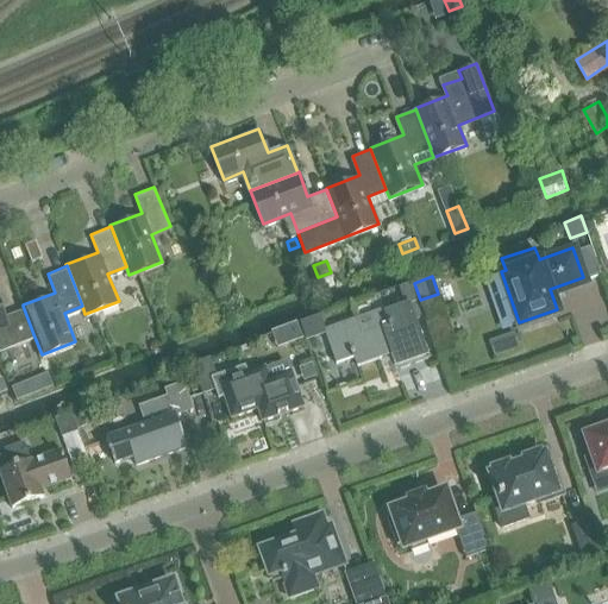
[(417,296),(407,299),(413,315),(414,316),(422,314),(417,296)]
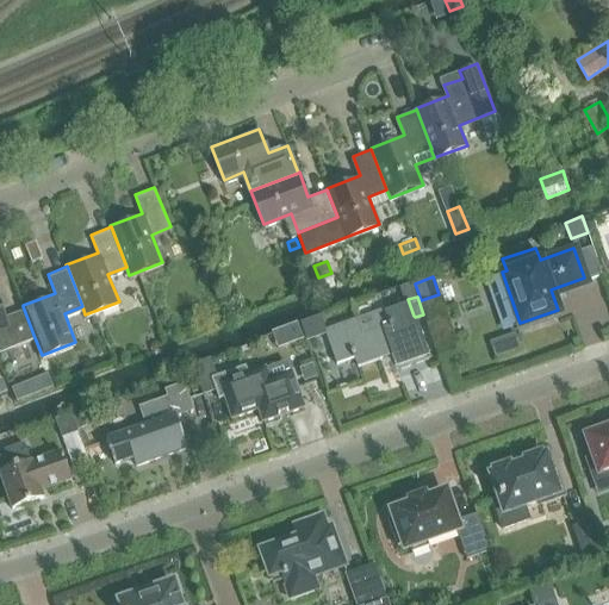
[(415,317),(414,316),(408,299),(384,307),(327,328),(325,328),(327,331),(336,361),(354,354),(358,363),(380,356),(379,350),(390,347),(395,360),(426,349),(415,317)]
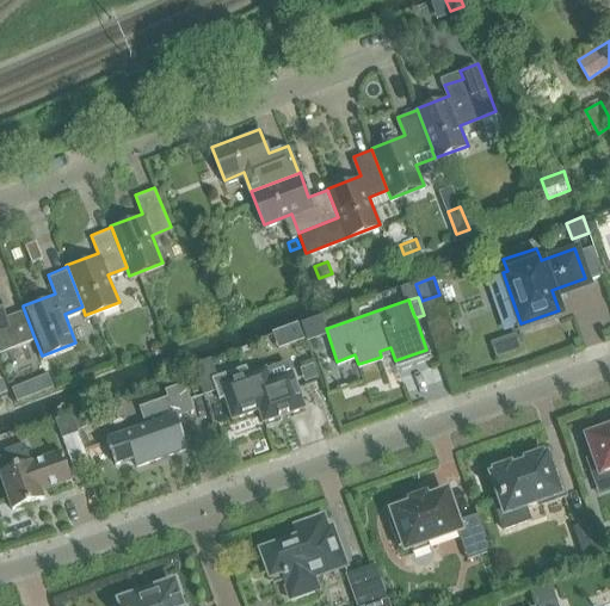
[(0,348),(34,335),(23,307),(4,314),(0,304),(0,348)]
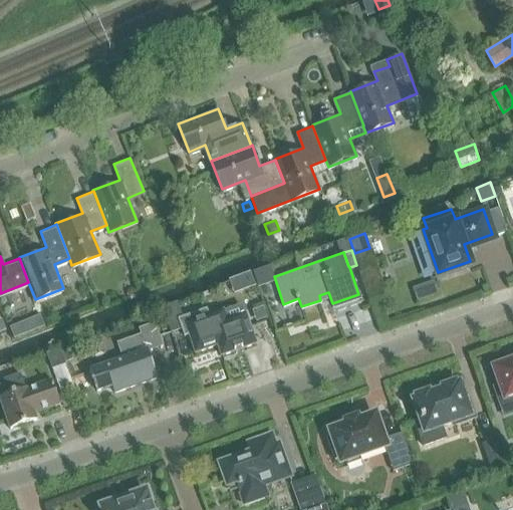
[(271,264),(253,270),(258,285),(275,279),(274,276),(275,276),(271,264)]
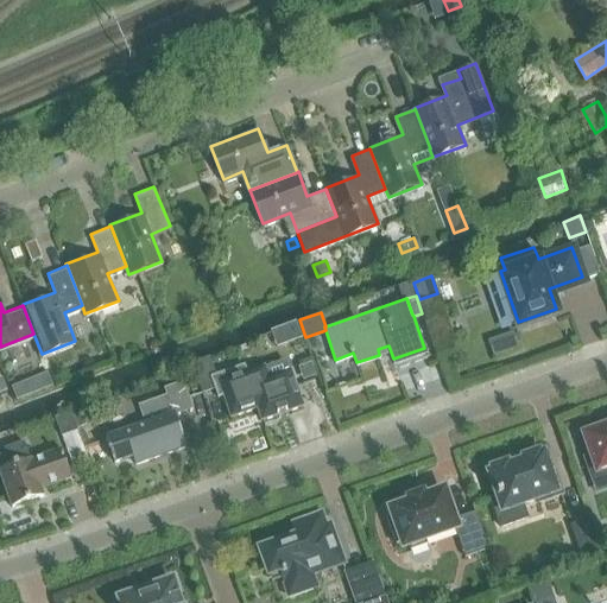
[(214,385),(209,373),(215,372),(208,354),(191,360),(202,389),(214,385)]
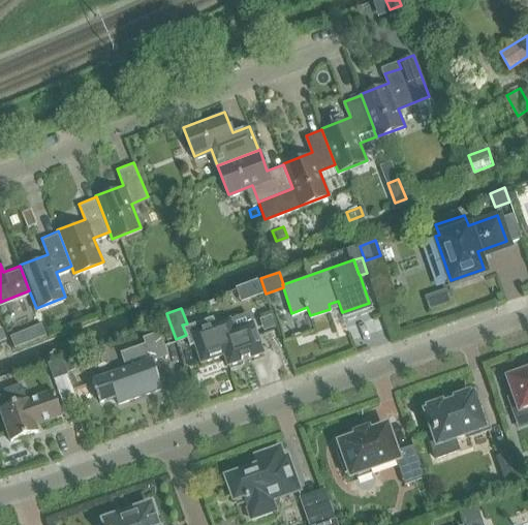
[(226,362),(227,364),(229,363),(241,359),(249,356),(261,351),(264,351),(262,348),(252,320),(251,320),(234,327),(229,317),(229,316),(214,321),(212,315),(187,323),(182,325),(186,335),(189,344),(194,342),(199,359),(200,361),(203,360),(223,352),(226,362)]
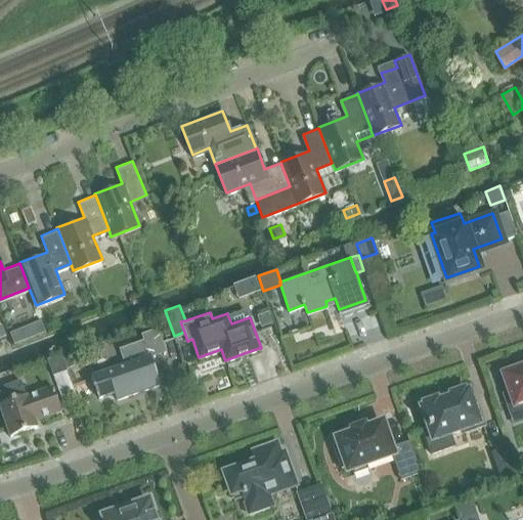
[(120,346),(126,362),(91,374),(98,394),(115,389),(117,396),(159,382),(149,353),(164,348),(157,326),(141,332),(143,338),(120,346)]
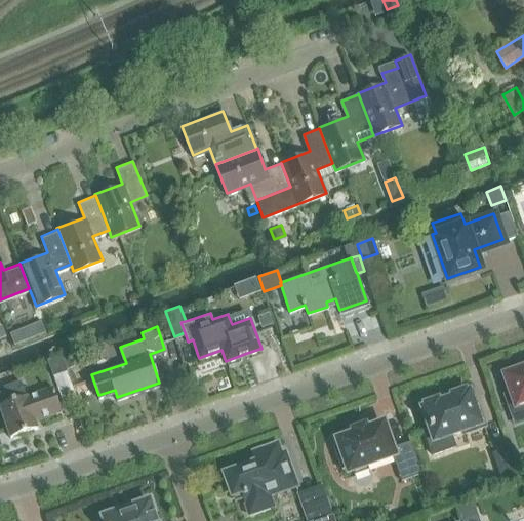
[(21,327),(9,331),(13,343),(25,338),(21,327)]
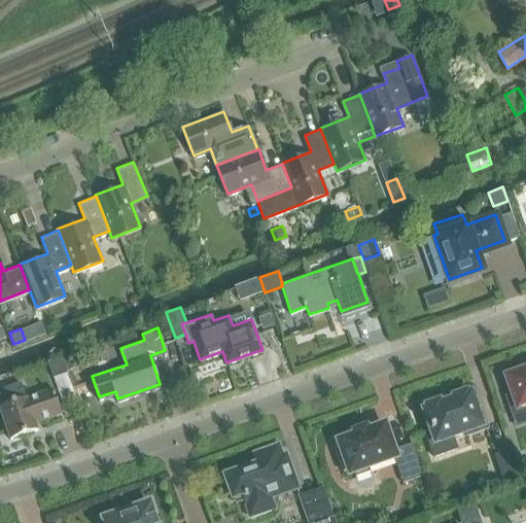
[(79,367),(67,371),(71,382),(83,378),(79,367)]
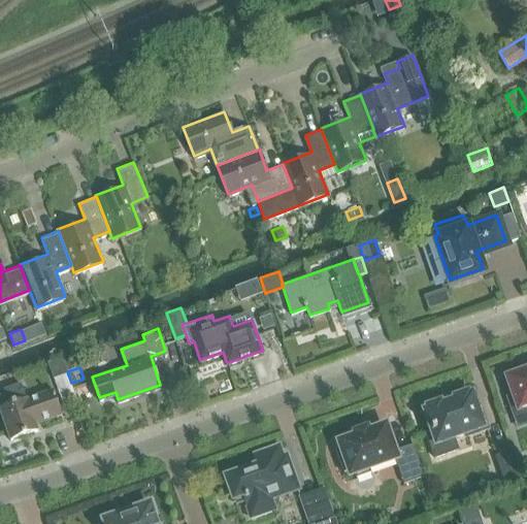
[(526,368),(507,375),(515,395),(511,397),(515,406),(512,407),(512,408),(515,407),(517,413),(526,407),(526,368)]
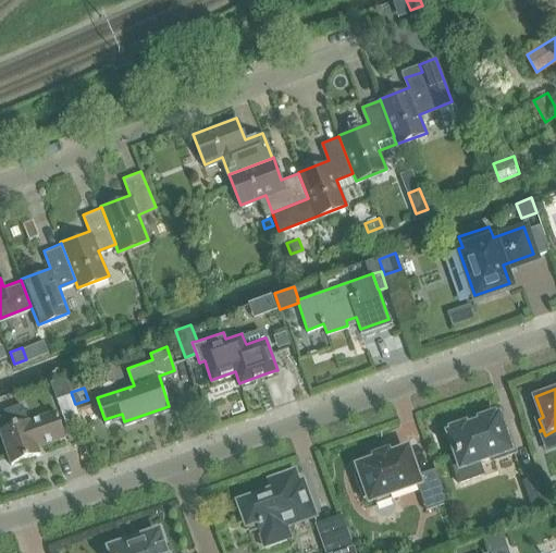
[(71,392),(57,397),(65,424),(81,418),(75,404),(71,392)]
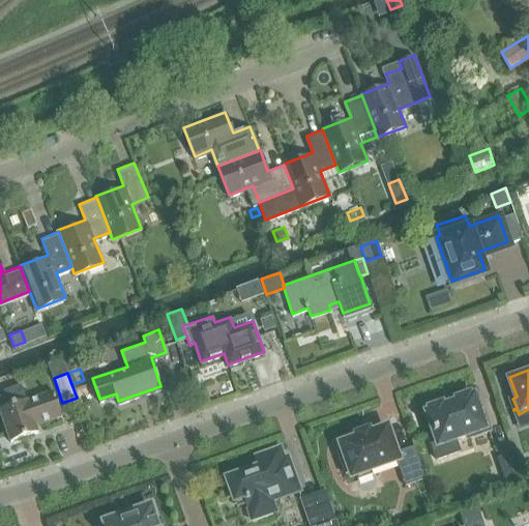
[(26,398),(20,382),(0,389),(0,410),(10,439),(19,436),(37,430),(35,421),(61,412),(53,389),(26,399),(26,398)]
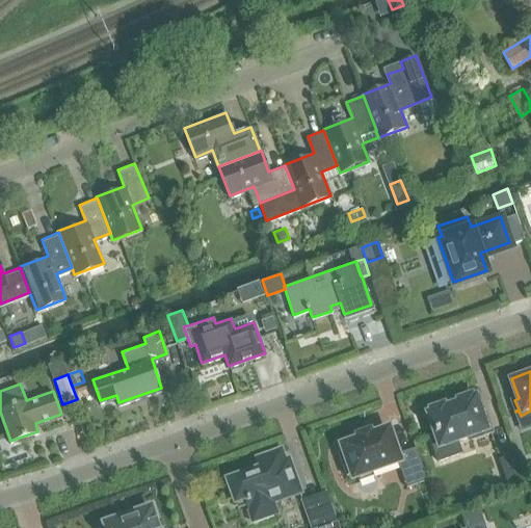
[(443,406),(442,403),(428,407),(430,412),(428,412),(434,431),(429,433),(437,458),(460,451),(456,438),(470,433),(471,438),(492,430),(485,413),(481,415),(475,395),(473,396),(472,392),(456,397),(457,401),(443,406)]
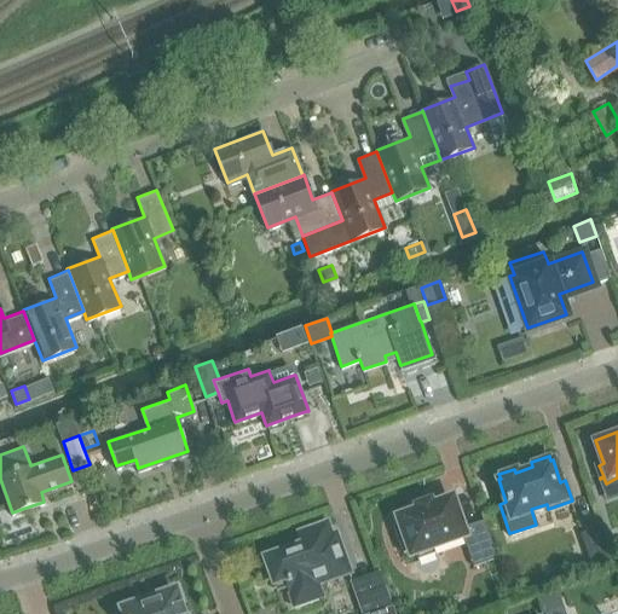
[(451,497),(416,509),(397,516),(398,521),(393,523),(403,550),(409,549),(410,554),(415,551),(417,557),(434,551),(432,545),(463,534),(474,563),(496,556),(483,520),(462,527),(451,497)]
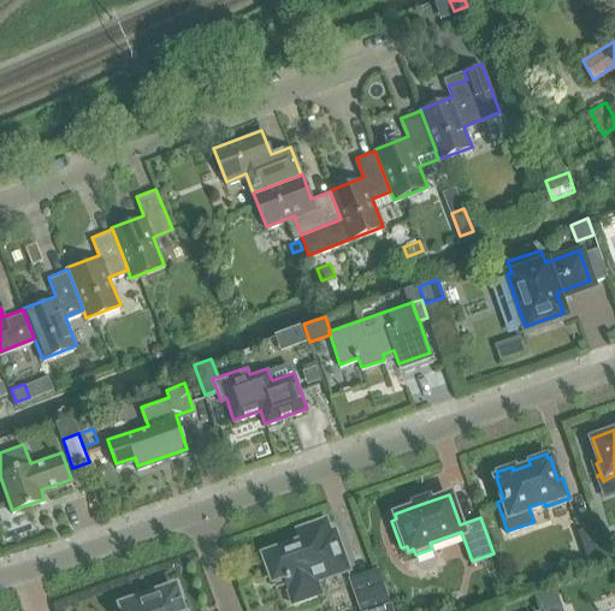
[(314,579),(346,567),(347,567),(333,529),(329,531),(325,518),(294,529),(299,541),(262,555),(272,580),(283,575),(293,600),(302,597),(306,594),(311,592),(313,588),(315,583),(314,579)]
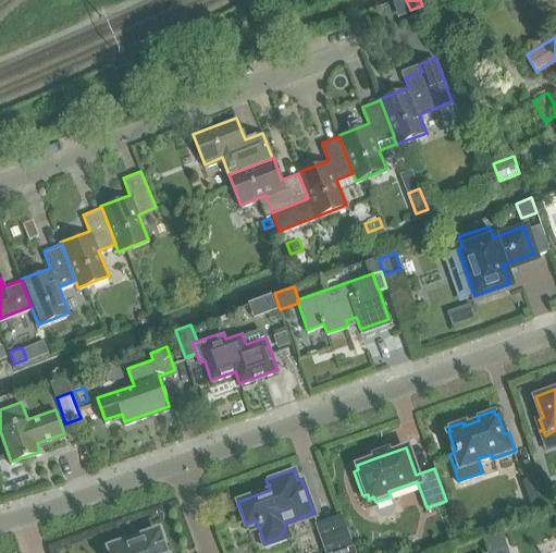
[(540,472),(522,479),(534,511),(552,505),(540,472)]
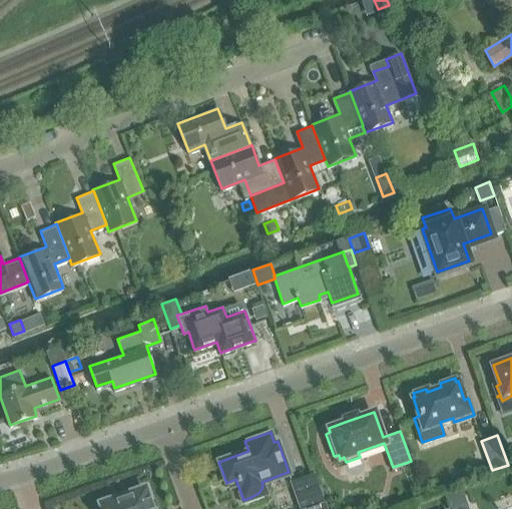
[(293,486),(301,508),(325,501),(317,478),(293,486)]
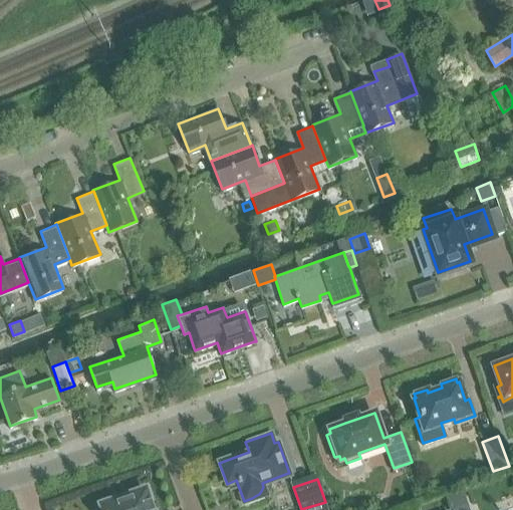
[(144,490),(142,486),(123,492),(124,496),(100,505),(101,508),(98,509),(153,509),(151,502),(146,489),(144,490)]
